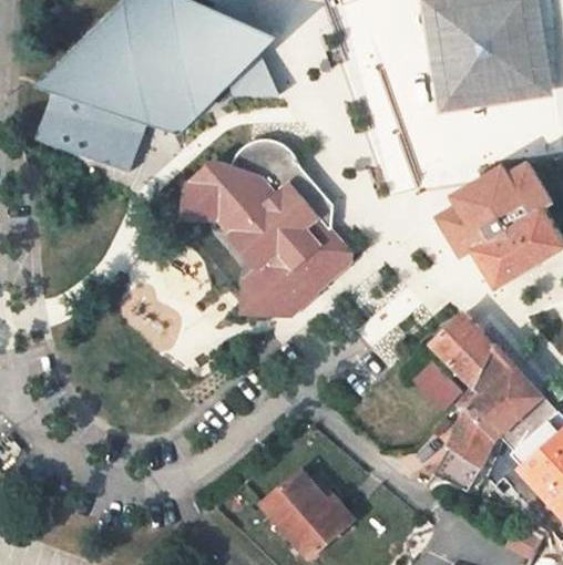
[(124,0),(39,84),(54,90),(36,139),(129,174),(143,134),(133,130),(137,121),(175,135),(227,85),(228,98),(277,95),(258,54),(278,34),(252,24),(239,0),(124,0)]
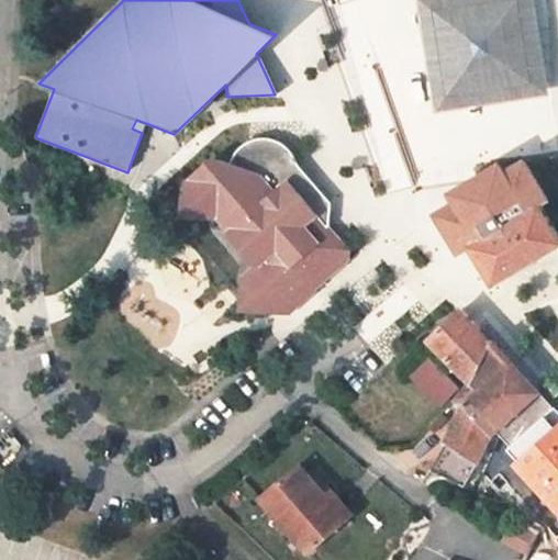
[(520,0),(478,0),(431,7),(444,94),(532,82),(520,0)]
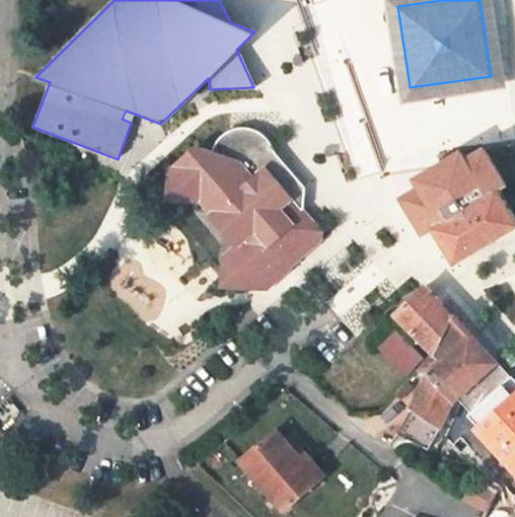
[(295,269),(305,261),(305,250),(315,251),(320,246),(321,234),(292,202),(304,192),(279,161),(276,150),(272,143),(268,137),(262,133),(256,130),(247,128),(242,129),(241,129),(235,130),(227,134),(222,138),(216,145),(211,156),(207,154),(206,154),(202,153),(193,153),(186,156),(174,165),(240,241),(234,245),(232,247),(231,249),(230,249),(229,251),(226,255),(225,261),(225,266),(226,271),(228,276),(230,279),(227,282),(222,286),(224,289),(225,289),(227,291),(233,293),(244,294),(262,296),(295,269)]
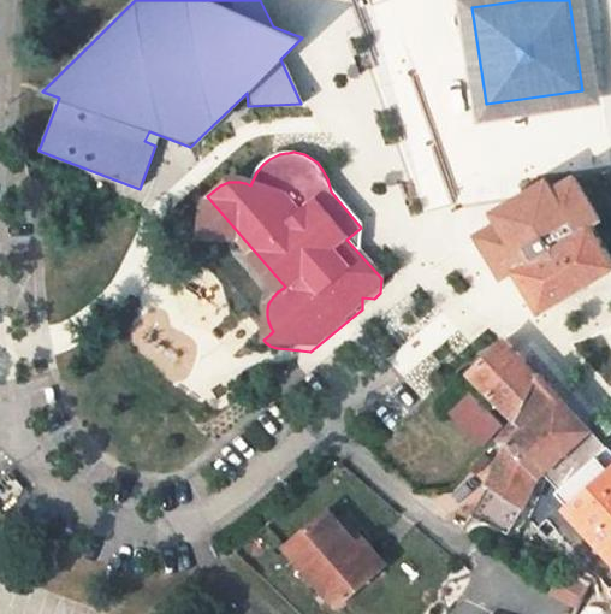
[(610,265),(587,226),(564,189),(500,226),(499,248),(514,270),(538,307),(581,281),(607,266),(610,265)]
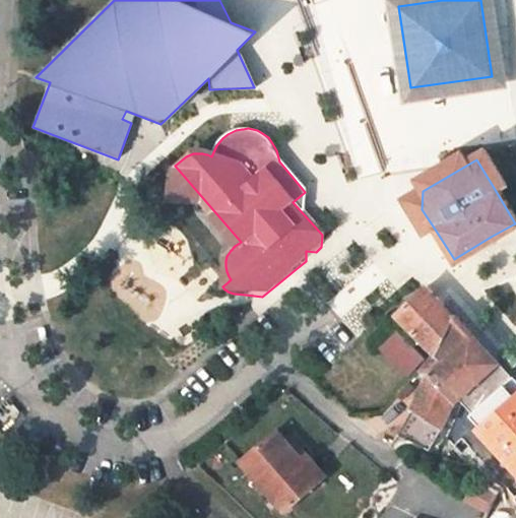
[(175,166),(170,171),(235,246),(241,242),(175,166)]
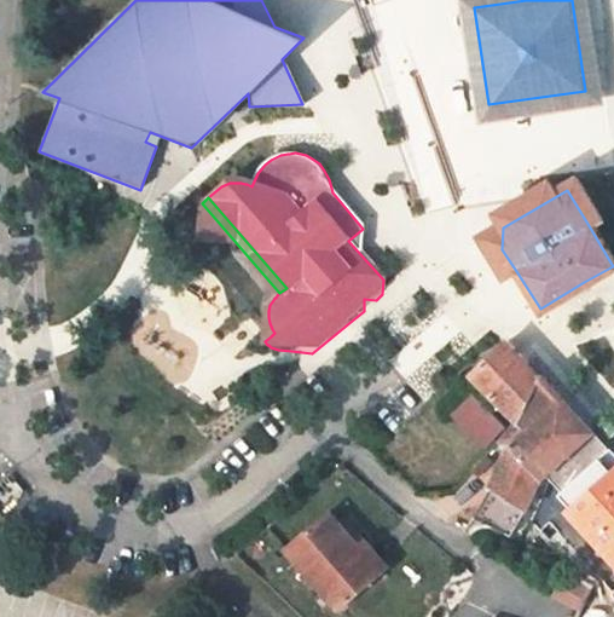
[(482,363),(470,378),(511,420),(538,378),(504,342),(482,363)]
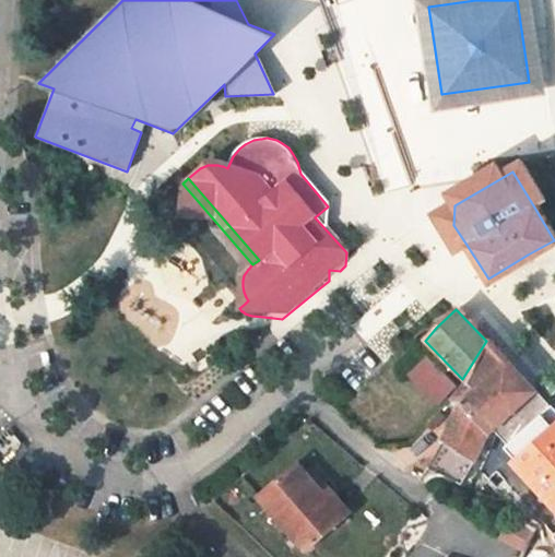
[(533,378),(491,334),(486,341),(462,379),(450,399),(457,404),(440,440),(470,462),(486,429),(533,378)]
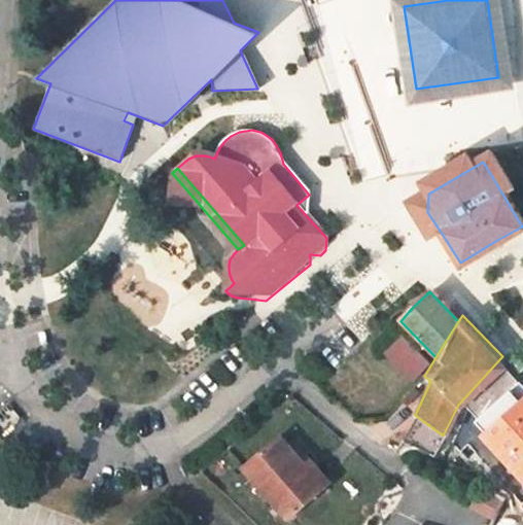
[(401,339),(391,348),(398,353),(407,345),(401,339)]
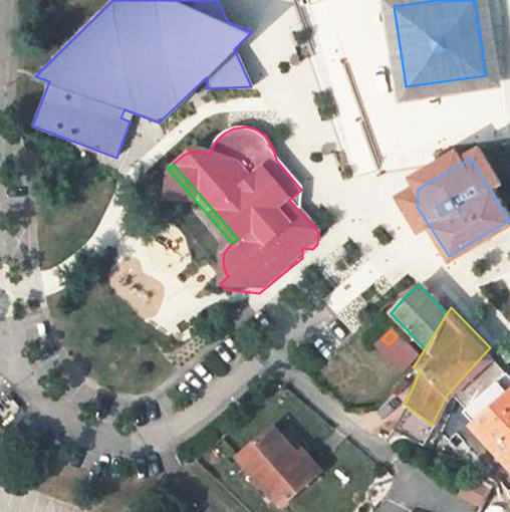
[(467,403),(501,372),(493,363),(459,395),(467,403)]
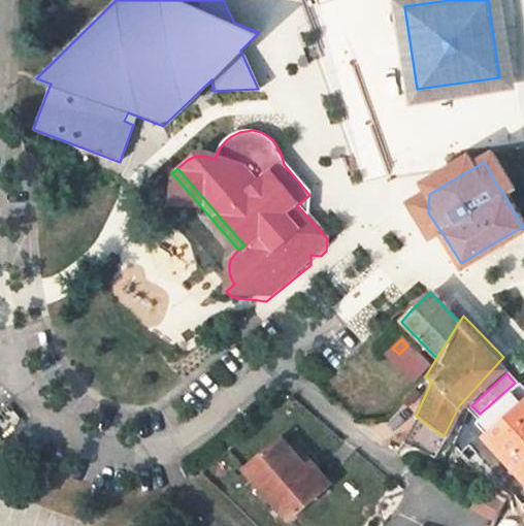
[(523,377),(522,376),(515,383),(480,414),(479,415),(523,469),(523,377)]
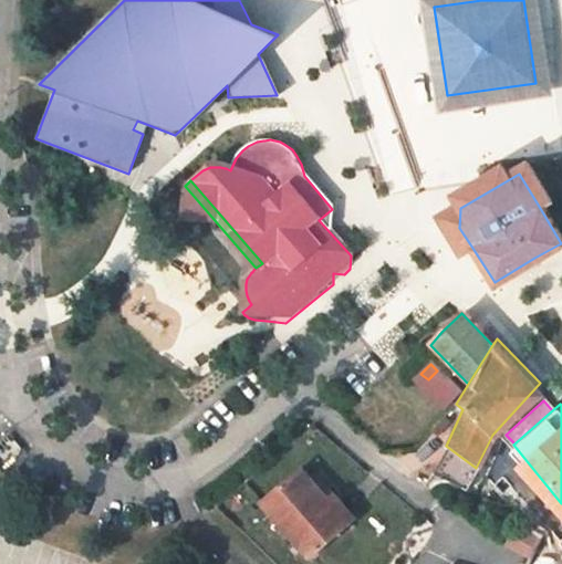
[(325,498),(297,467),(283,480),(260,501),(308,556),(340,528),(319,503),(325,498)]
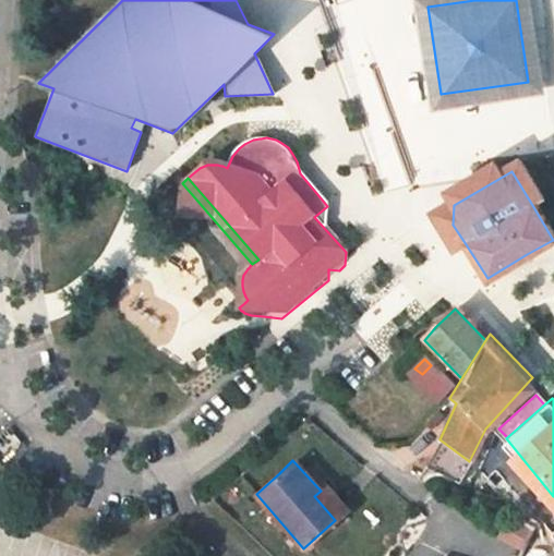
[(314,496),(335,520),(346,510),(325,486),(321,491),(314,496)]
